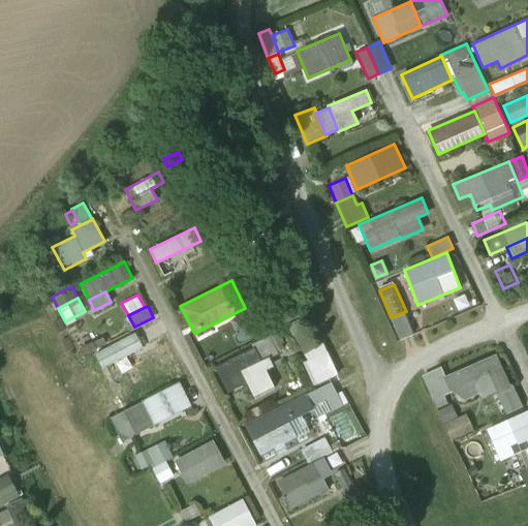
[(404,312),(391,317),(400,339),(413,333),(404,312)]
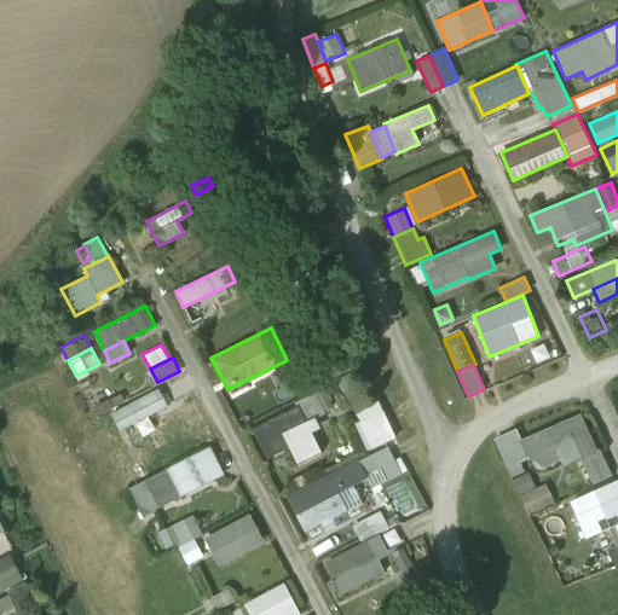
[(352,371),(336,381),(356,412),(371,404),(352,371)]
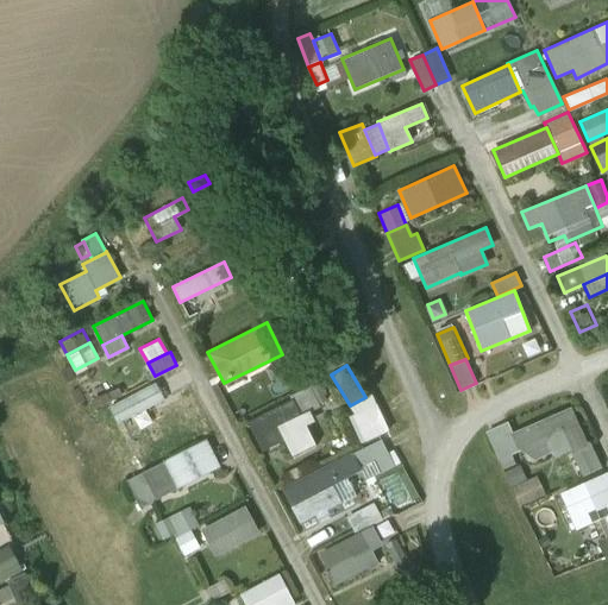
[(182,398),(169,373),(112,402),(124,427),(182,398)]
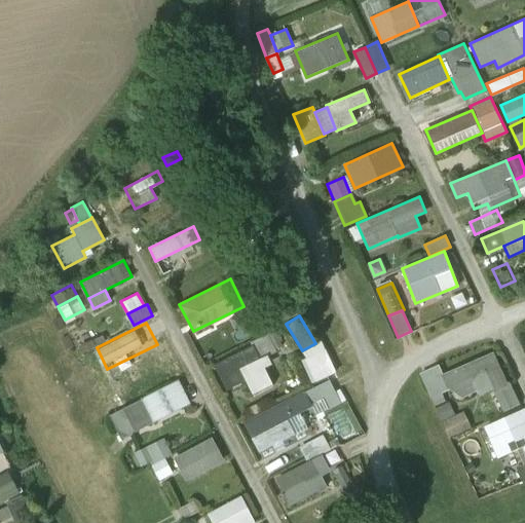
[(259,358),(252,345),(214,364),(226,388),(246,379),(252,393),(272,383),(264,367),(271,364),(266,355),(259,358)]
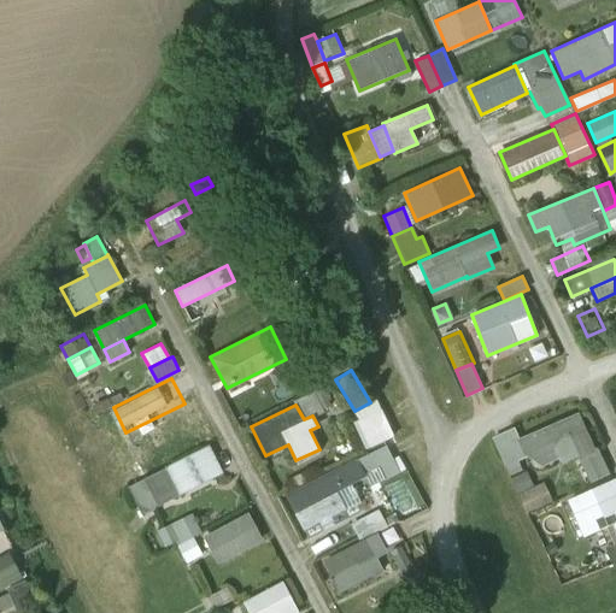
[(393,436),(381,408),(353,422),(365,448),(393,436)]
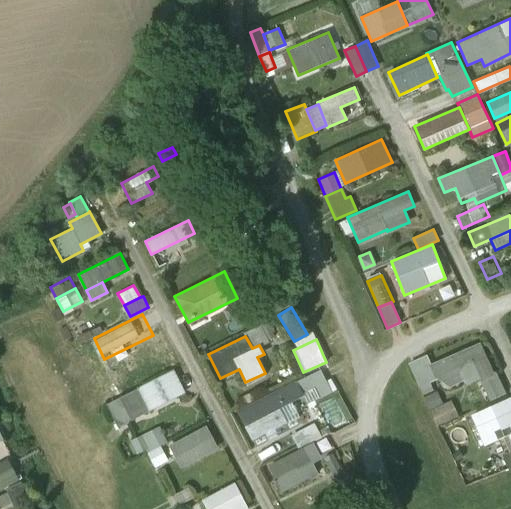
[(494,372),(480,342),(429,364),(435,377),(449,386),(463,380),(472,363),(489,400),(506,393),(495,371),(494,372)]
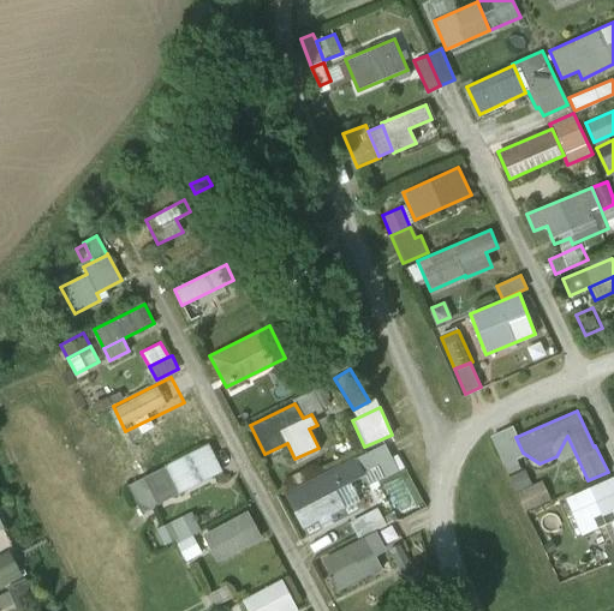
[(222,469),(208,443),(165,466),(129,485),(142,511),(222,469)]
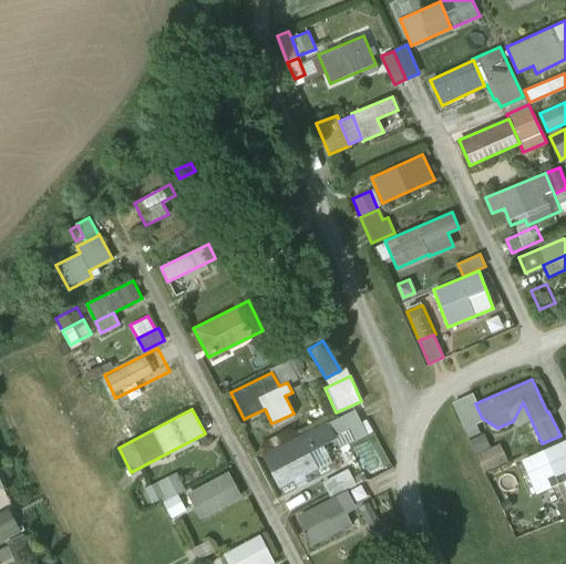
[(354,409),(327,422),(333,436),(348,429),(353,440),(368,433),(354,409)]
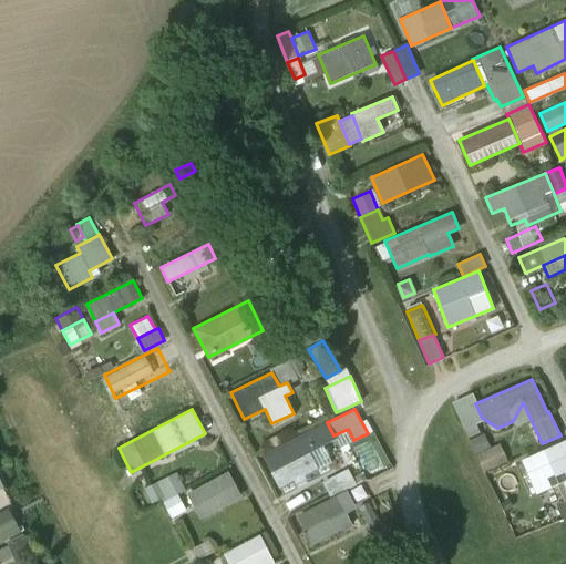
[(119,448),(152,430),(142,412),(125,421),(121,413),(105,422),(119,448)]
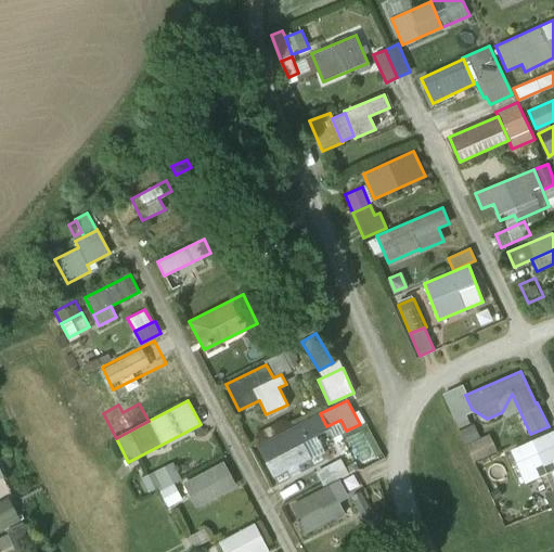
[(320,413),(258,445),(275,477),(311,458),(303,443),(329,429),(326,426),(320,413)]
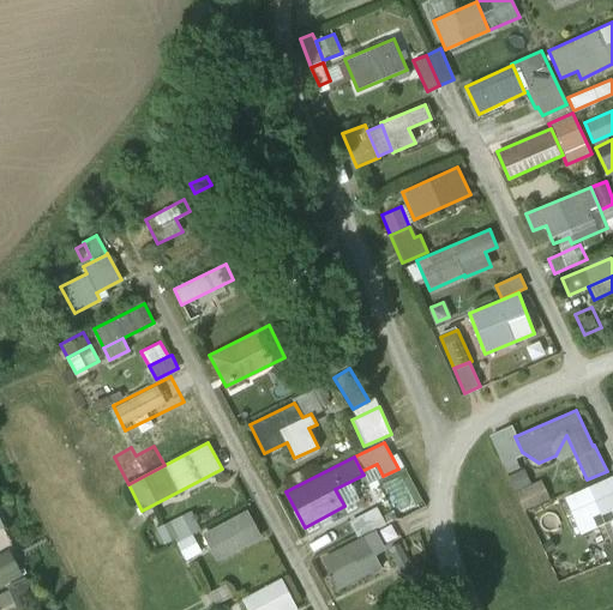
[(612,479),(611,476),(566,496),(582,532),(602,523),(612,518),(612,479)]
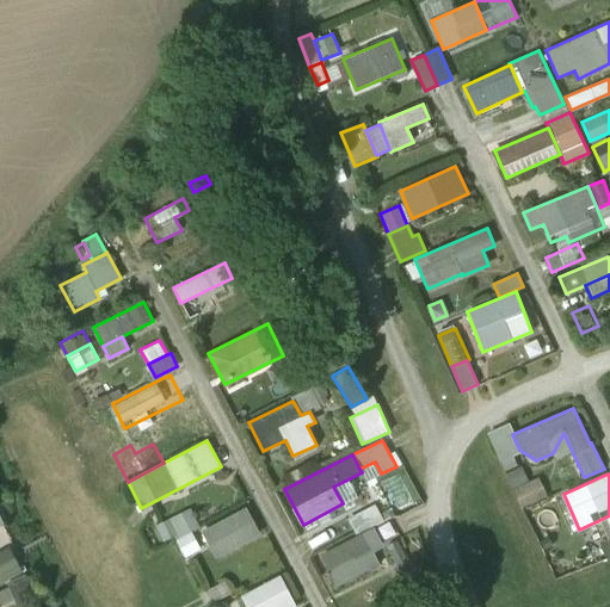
[(547,495),(538,477),(515,488),(523,507),(547,495)]
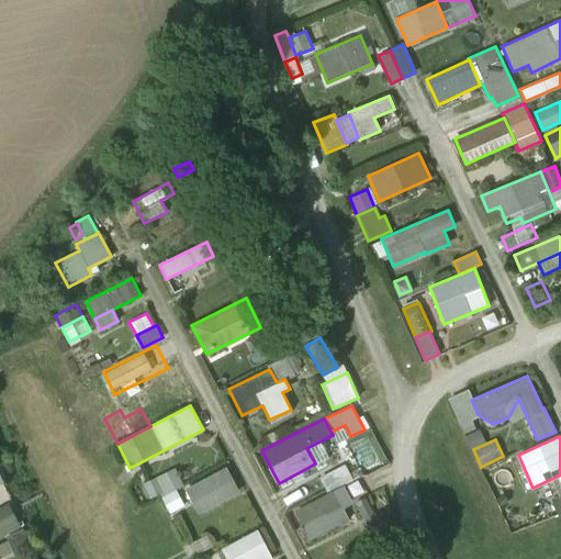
[(352,480),(345,465),(320,477),(327,492),(343,484),(352,480)]
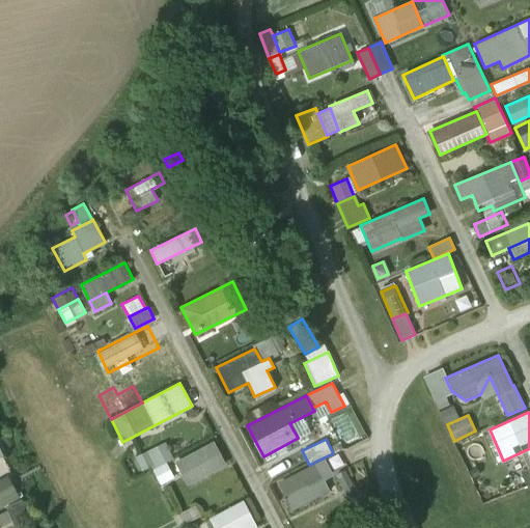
[(225,464),(214,441),(176,462),(189,483),(225,464)]
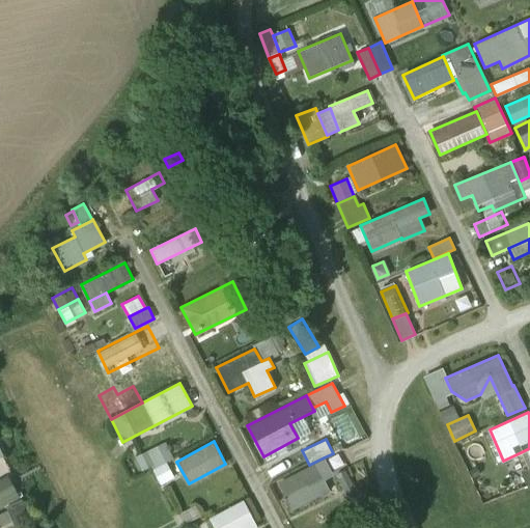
[(172,457),(164,442),(140,453),(148,470),(154,467),(165,461),(172,457)]
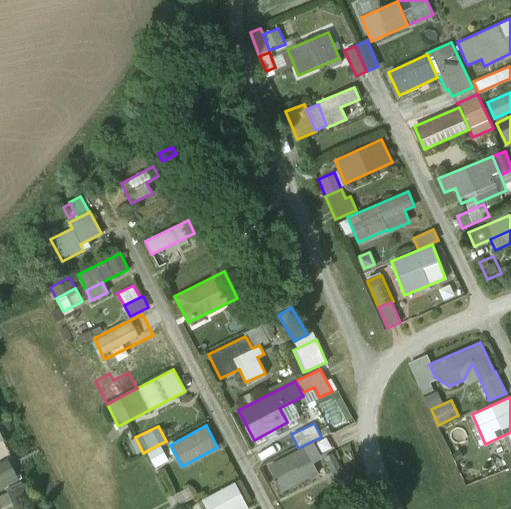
[(510,451),(510,432),(502,436),(510,453),(510,451)]
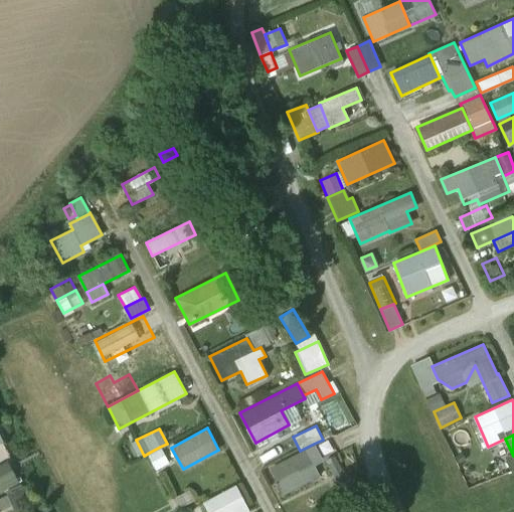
[(323,461),(314,444),(269,467),(284,495),(320,476),(315,465),(323,461)]
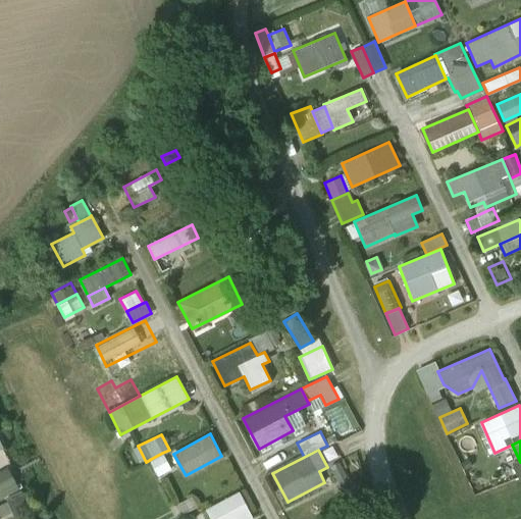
[(170,469),(162,453),(151,459),(159,475),(170,469)]
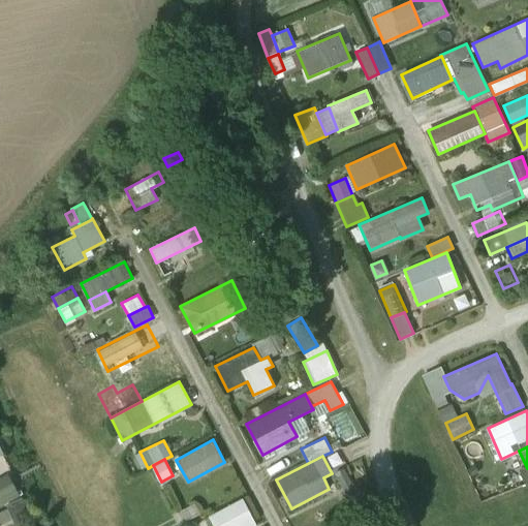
[(19,495),(7,474),(0,477),(0,505),(19,495)]
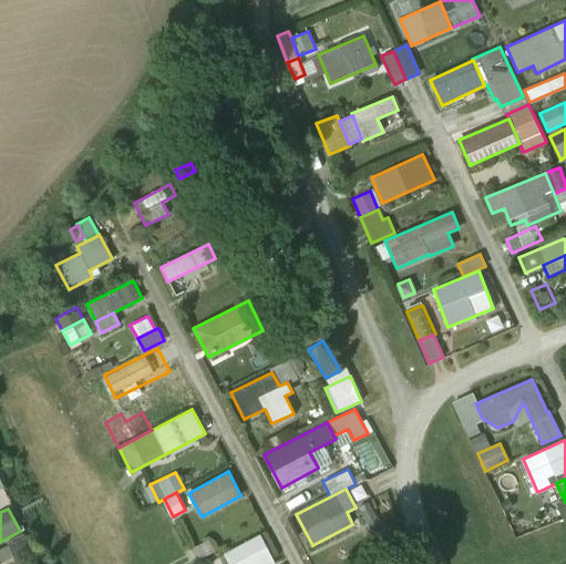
[(33,554),(24,535),(8,543),(9,544),(14,556),(17,561),(33,554)]
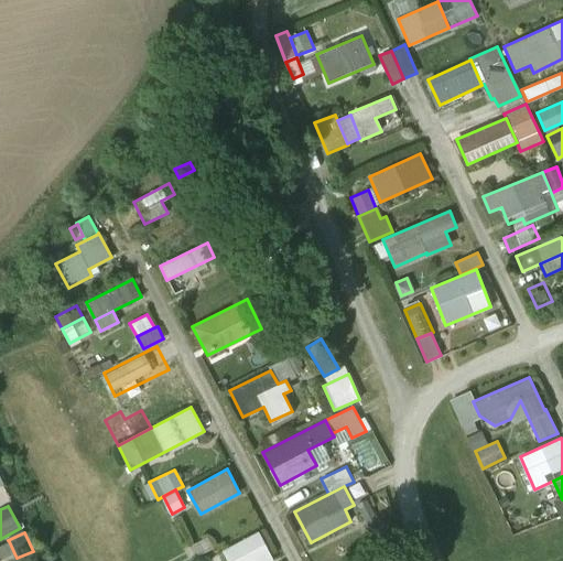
[(270,560),(273,560),(258,532),(224,550),(228,560),(270,560)]
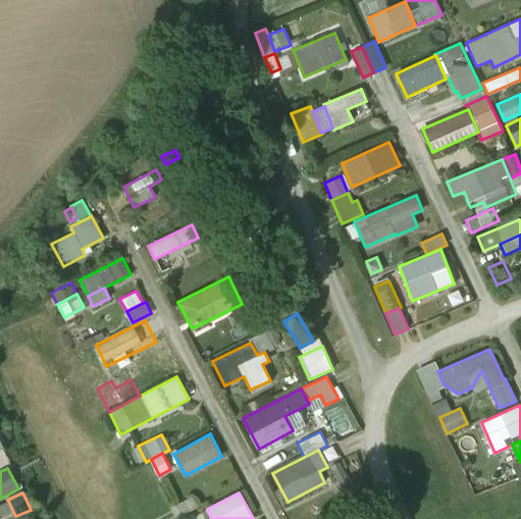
[(197,506),(193,497),(171,507),(175,516),(197,506)]
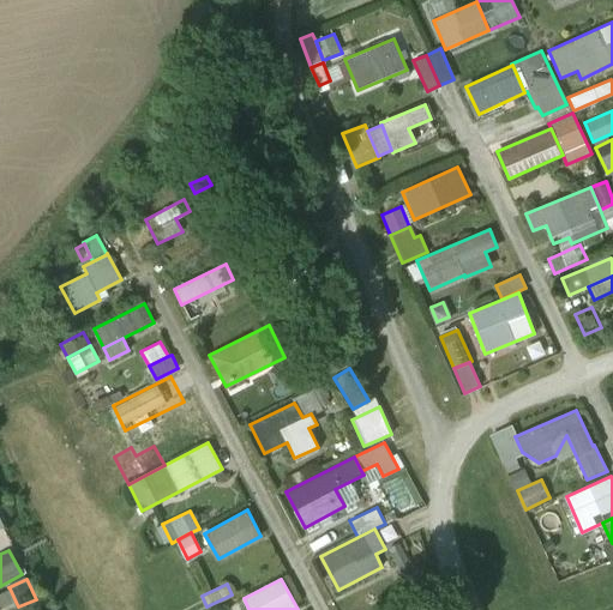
[(0,604),(1,608),(16,602),(10,589),(0,592),(0,604)]
